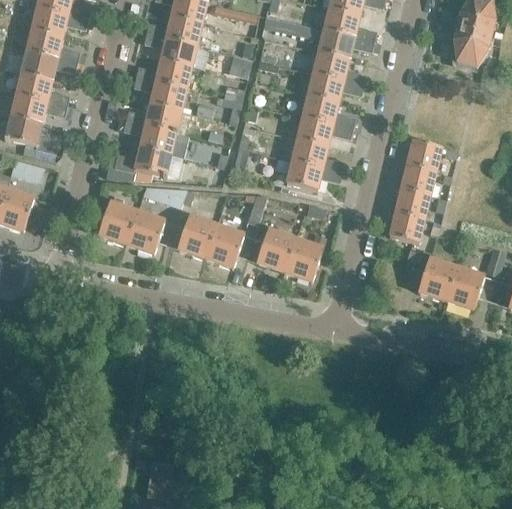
[(38,0),(37,8),(36,7),(36,8),(88,21),(90,10),(71,6),(72,0),(38,0)]
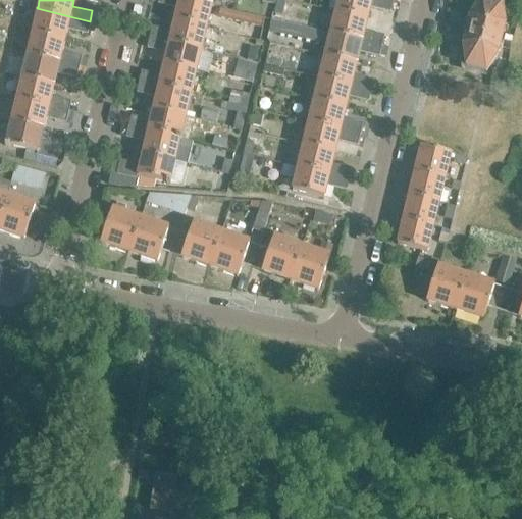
[(158,0),(158,1),(173,5),(177,6),(176,11),(174,18),(206,26),(211,4),(212,4),(213,4),(197,0),(158,0)]
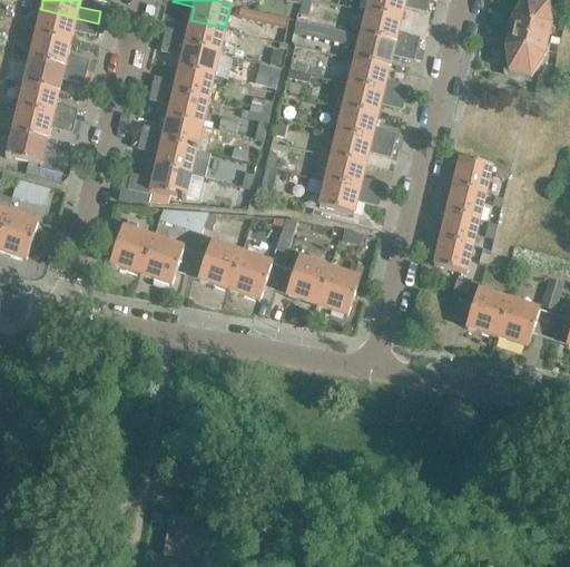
[(310,20),(314,2),(306,0),(302,0),(297,17),(310,20)]
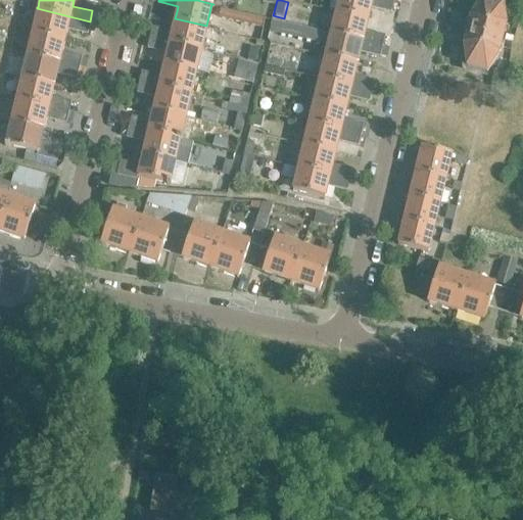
[(338,0),(336,9),(368,16),(371,5),(391,9),(393,0),(338,0)]
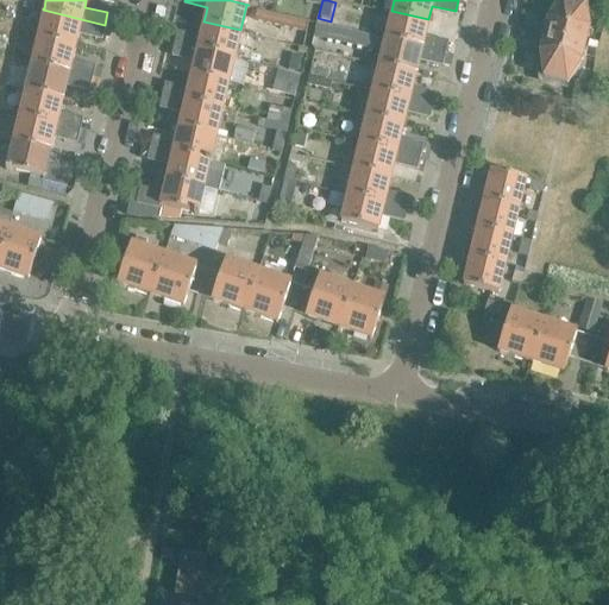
[(544,75),(566,80),(581,60),(589,26),(585,1),(581,0),(559,0),(550,16),(541,50),(544,75)]
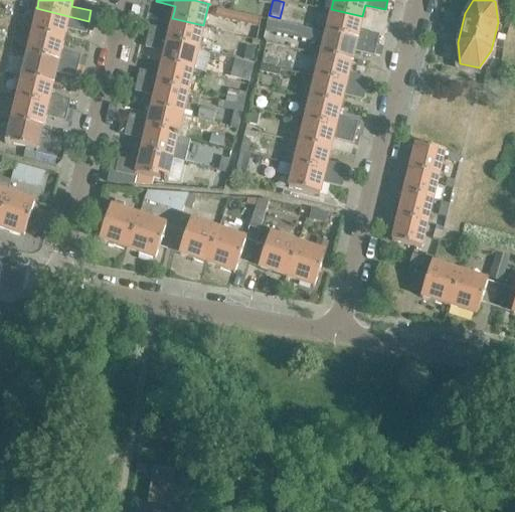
[(258,25),(260,17),(217,6),(214,14),(258,25)]
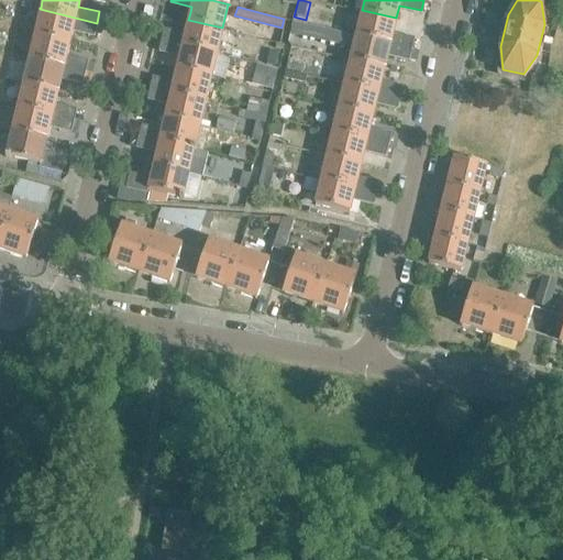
[(97,23),(40,9),(40,11),(41,11),(35,33),(69,41),(73,29),(94,34),(97,23)]
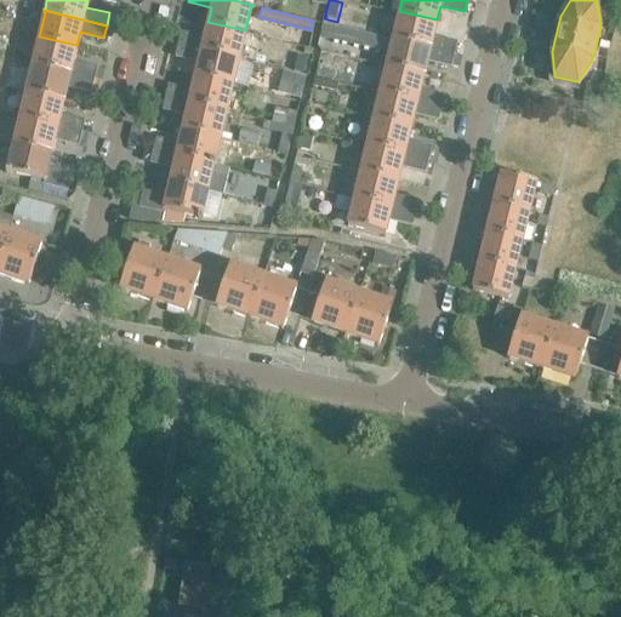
[(392,35),(392,36),(454,52),(457,40),(434,34),(437,20),(399,11),(393,35),(392,35)]
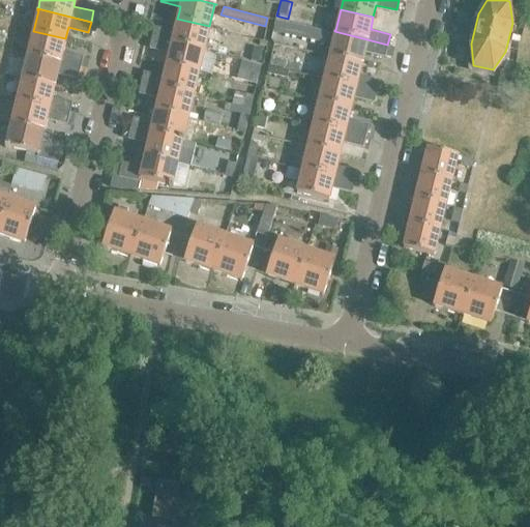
[(93,10),(91,22),(97,24),(100,12),(93,10)]
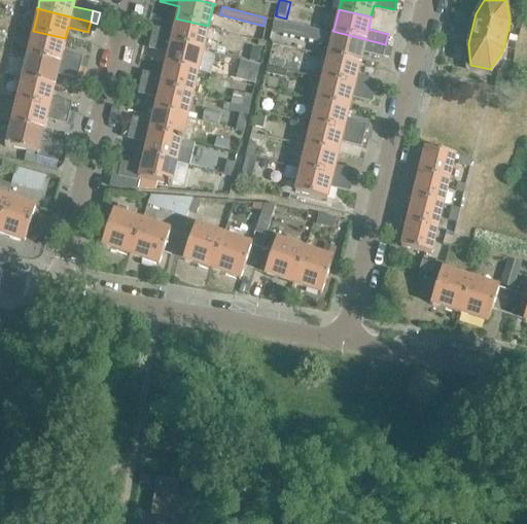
[(153,25),(151,36),(204,48),(204,47),(203,46),(208,26),(176,19),(175,24),(174,30),(169,29),(153,25)]
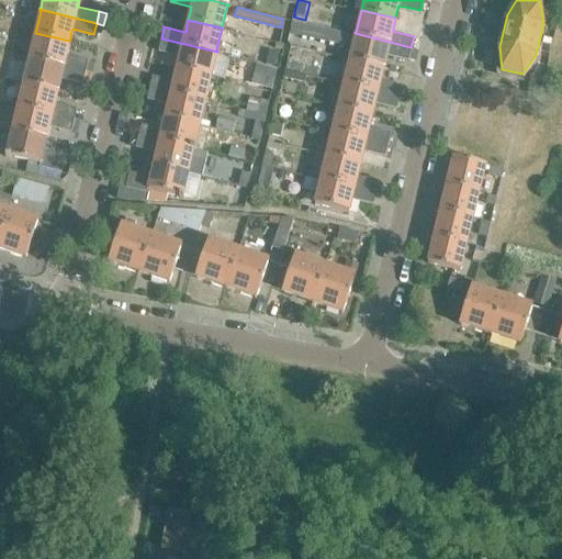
[(292,20),(290,30),(346,44),(348,33),(292,20)]
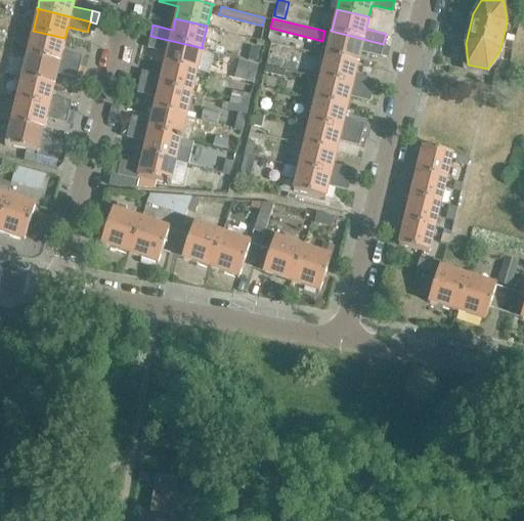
[(64,38),(33,31),(28,52),(27,52),(27,53),(80,66),(82,55),(62,50),(63,44),(64,38)]
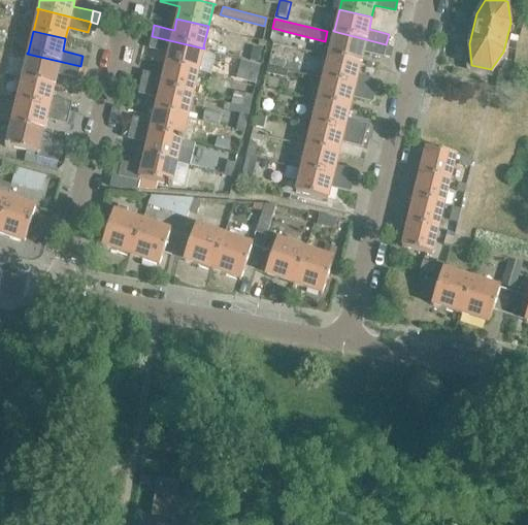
[(334,33),(329,54),(361,62),(364,50),(384,55),(386,44),(333,31),(333,32),(334,33)]
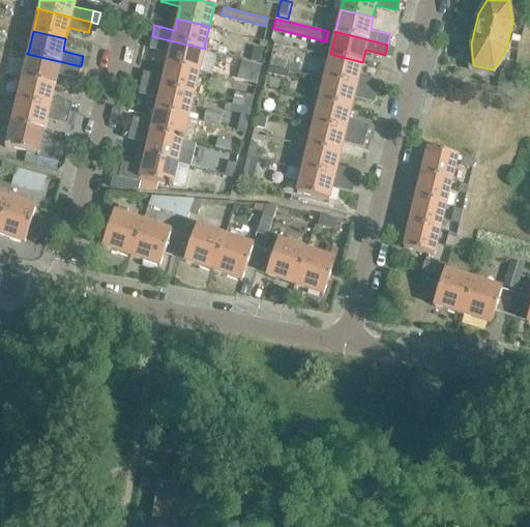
[(152,36),(149,47),(170,51),(167,63),(199,71),(210,74),(215,52),(205,50),(205,49),(152,36)]
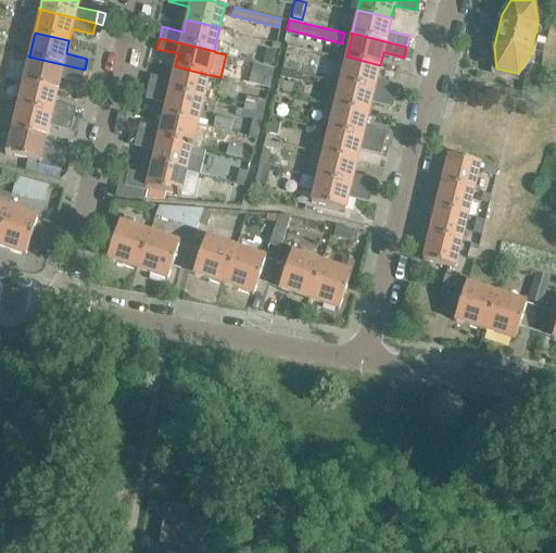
[(286,58),(305,62),(308,49),(289,45),(286,58)]
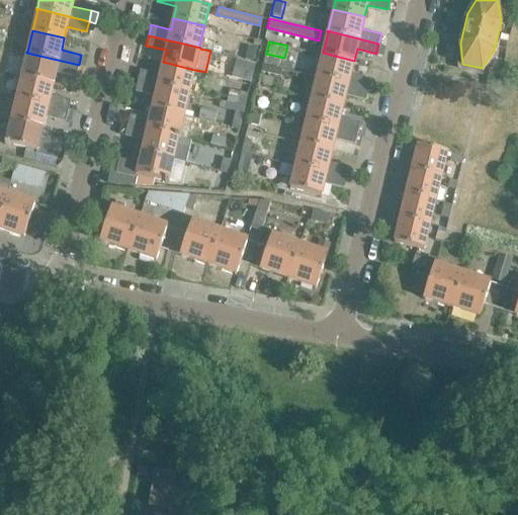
[(238,56),(253,59),(256,46),(241,43),(238,56)]
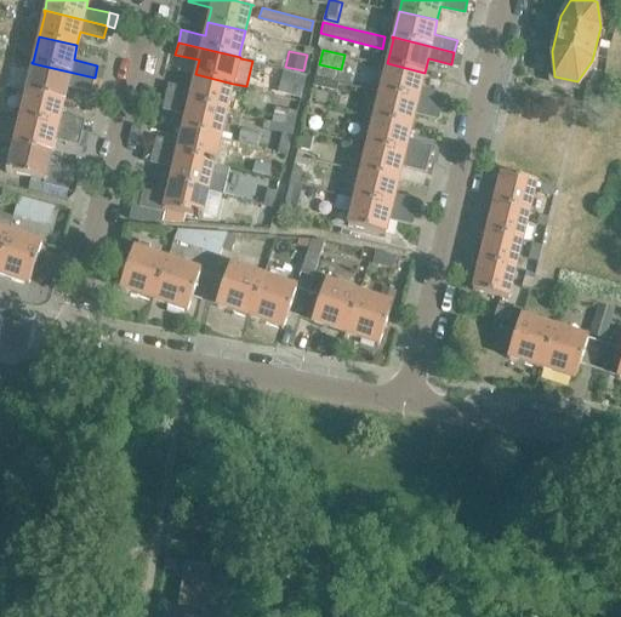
[(454,52),(451,64),(460,67),(462,53),(454,52)]
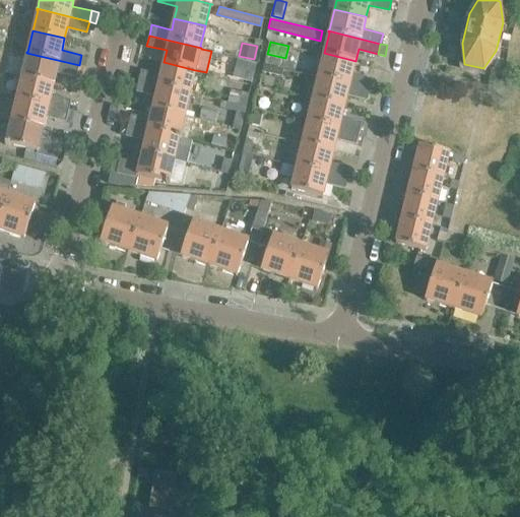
[(27,55),(22,75),(54,82),(57,70),(76,75),(79,65),(26,53),(26,54),(27,55)]
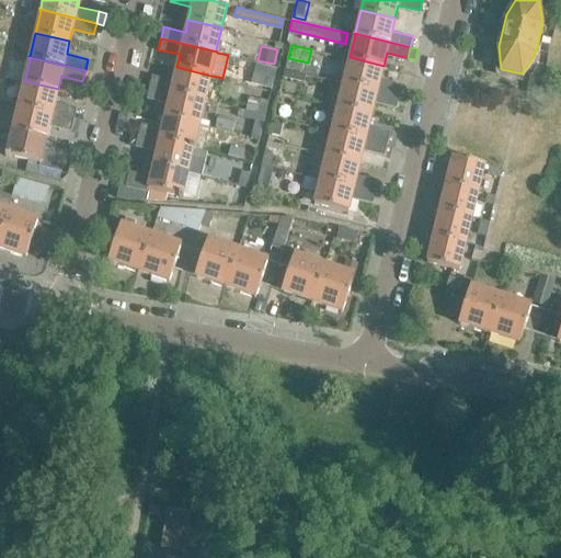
[(342,80),(342,81),(399,94),(401,83),(380,79),(384,66),(350,57),(344,80),(342,80)]
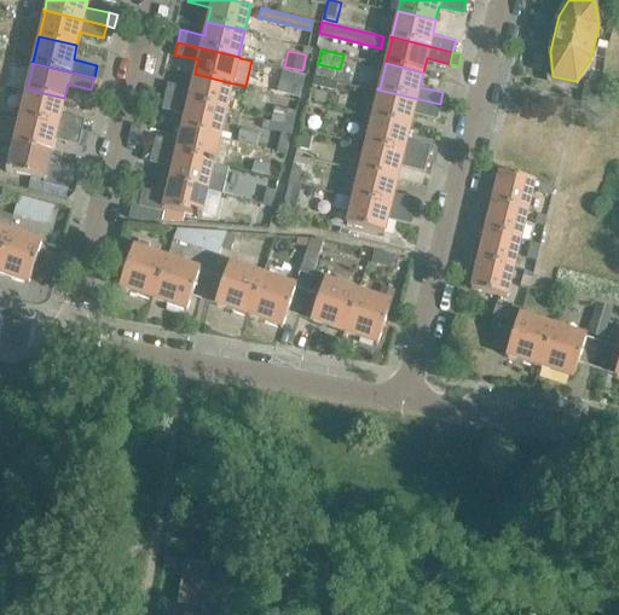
[(97,65),(94,77),(102,79),(105,67),(97,65)]
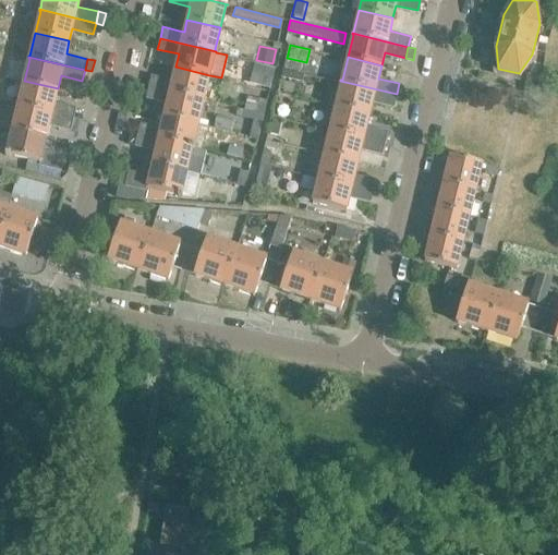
[(251,81),(270,85),(275,67),(255,61),(251,81)]
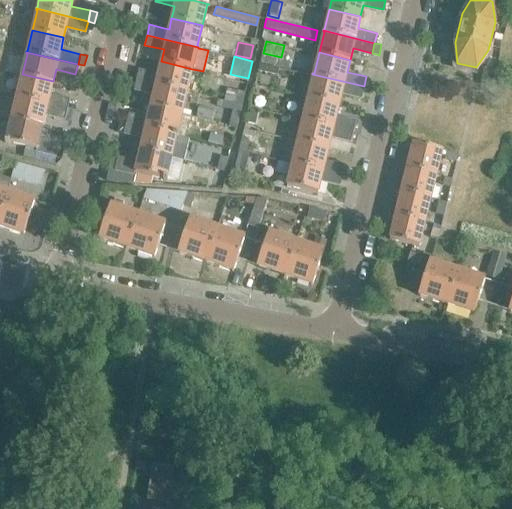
[(139,68),(136,79),(167,86),(186,91),(187,91),(188,89),(187,89),(192,69),(161,61),(159,66),(158,72),(154,72),(139,68)]
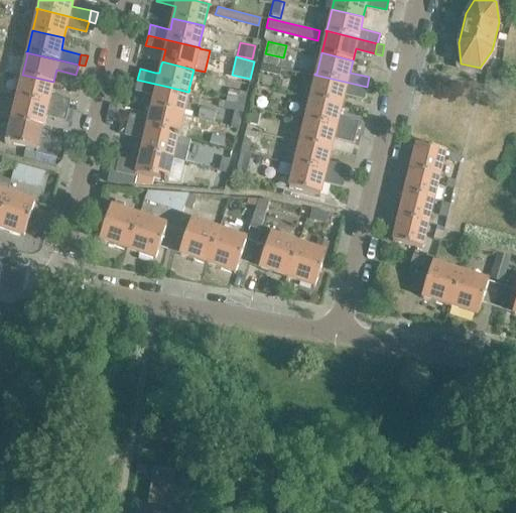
[(281,67),(261,62),(260,70),(280,74),(281,67)]
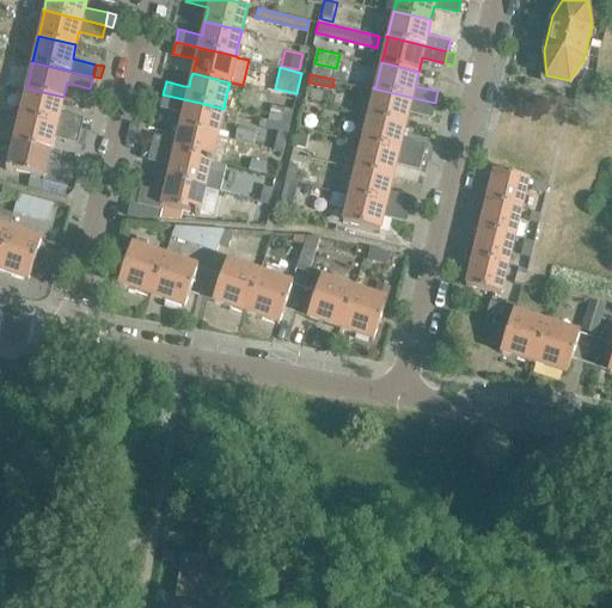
[(93,77),(90,88),(98,90),(101,78),(93,77)]
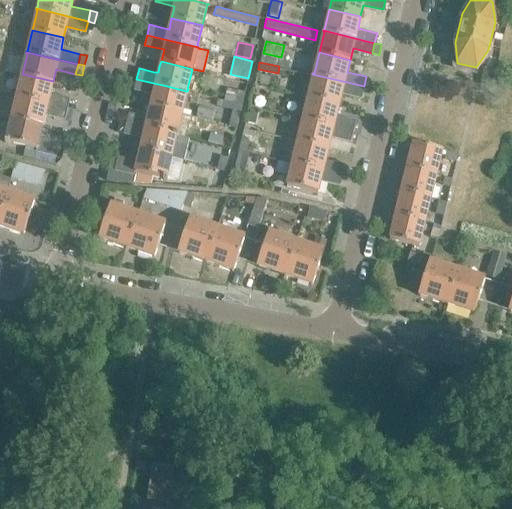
[(484,67),(480,83),(493,86),(496,70),(484,67)]
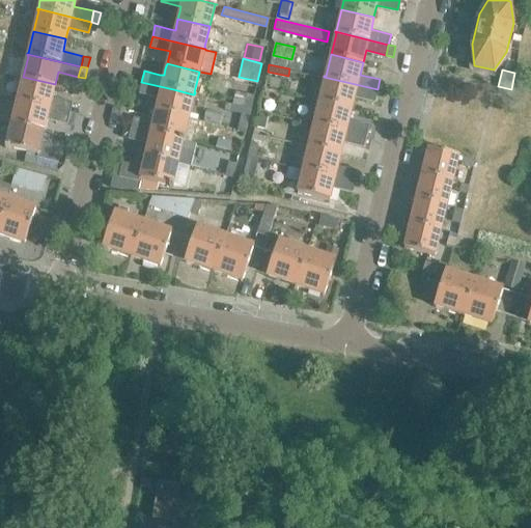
[(17,99),(17,100),(70,112),(72,101),(52,96),(55,84),(23,77),(20,89),(18,99),(17,99)]
